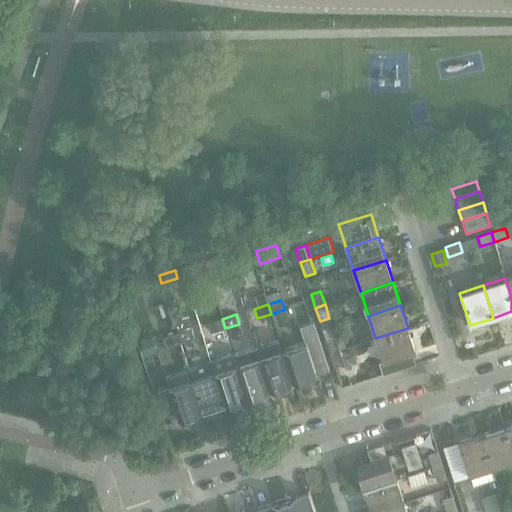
[(222,319),(208,323),(212,333),(225,328),(222,319)]
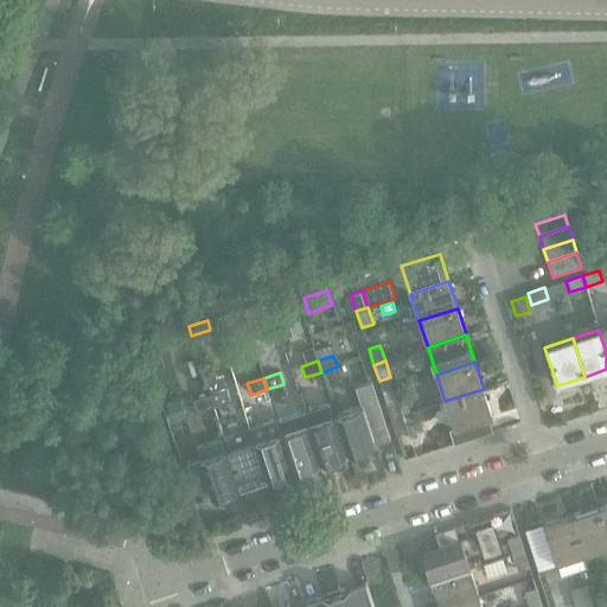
[(360,407),(334,415),(347,453),(390,439),(371,382),(355,388),(360,407)]
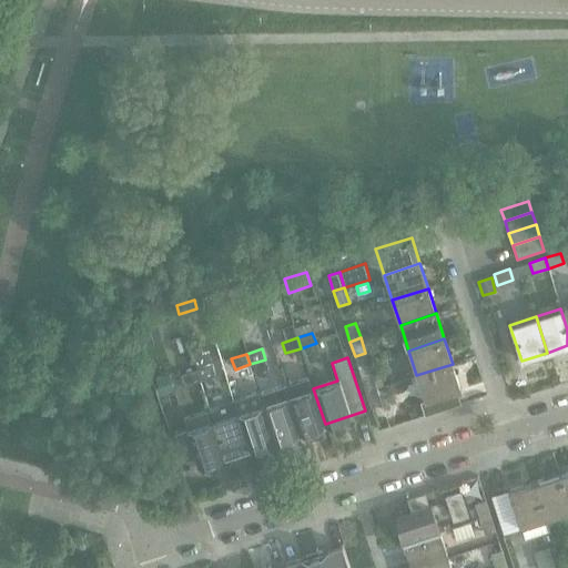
[(269,368),(265,359),(250,364),(253,375),(269,368)]
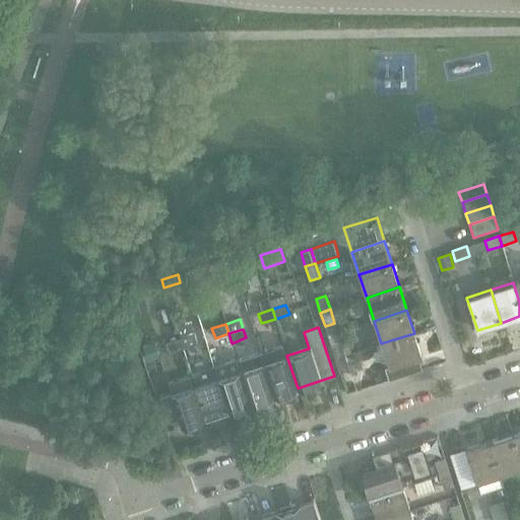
[(414,333),(381,343),(389,368),(421,356),(414,333)]
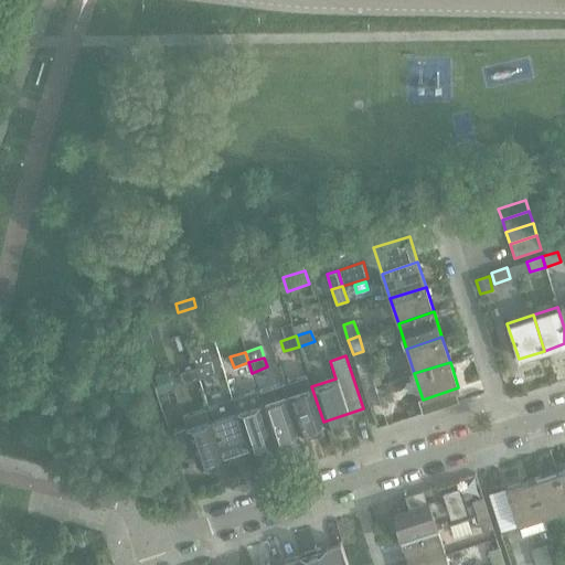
[(211,363),(195,369),(199,379),(214,374),(211,363)]
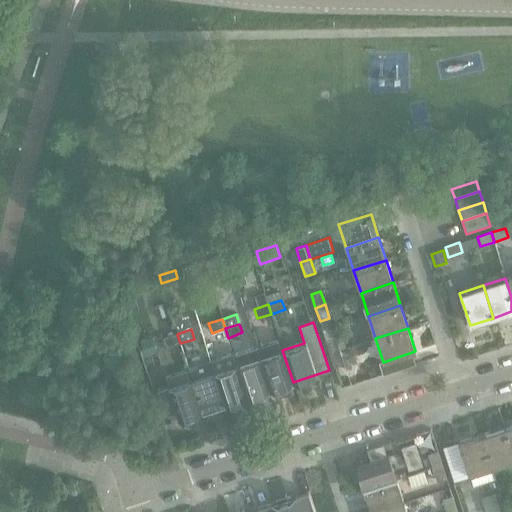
[(166,348),(180,343),(177,334),(163,338),(166,348)]
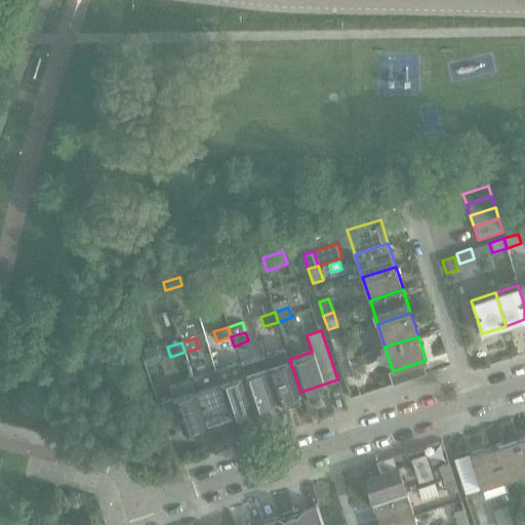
[(333,348),(338,362),(348,359),(344,345),(333,348)]
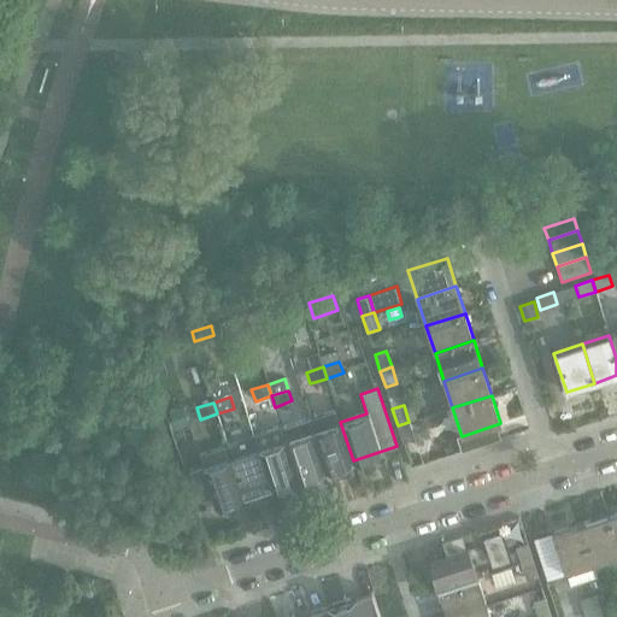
[(175,427),(189,422),(186,411),(171,416),(175,427)]
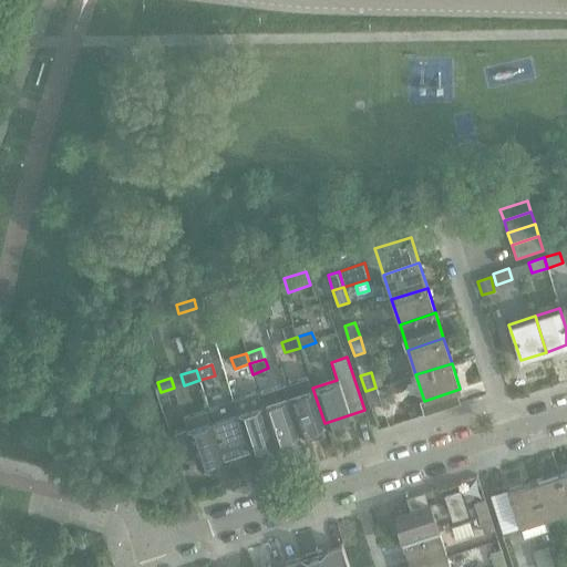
[(284,384),(288,395),(299,432),(325,423),(312,388),(310,388),(307,378),(284,384)]
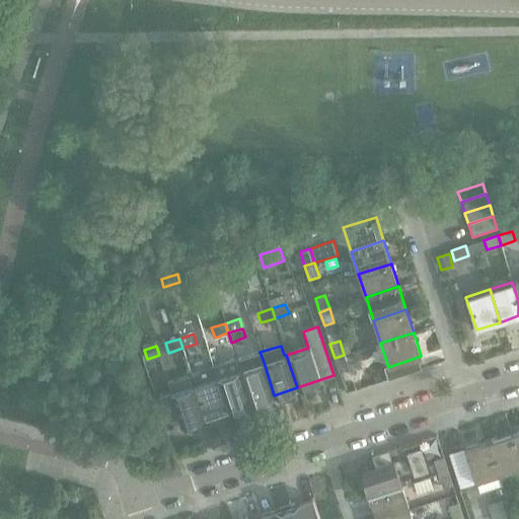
[(260,352),(237,360),(240,369),(250,402),(274,395),(264,362),(260,352)]
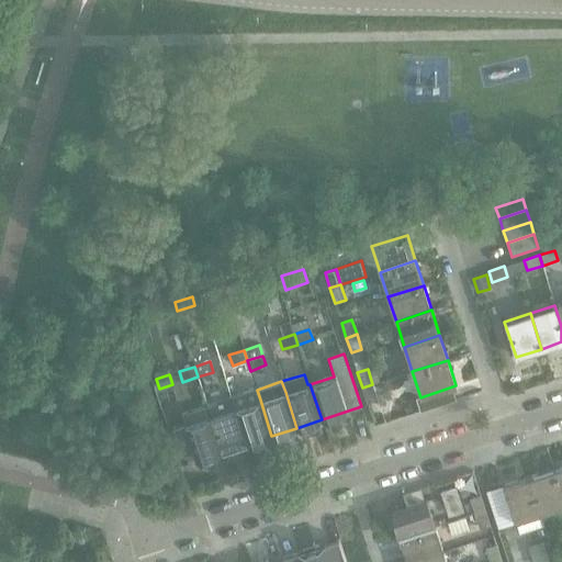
[(372,384),(362,388),(367,403),(378,400),(372,384)]
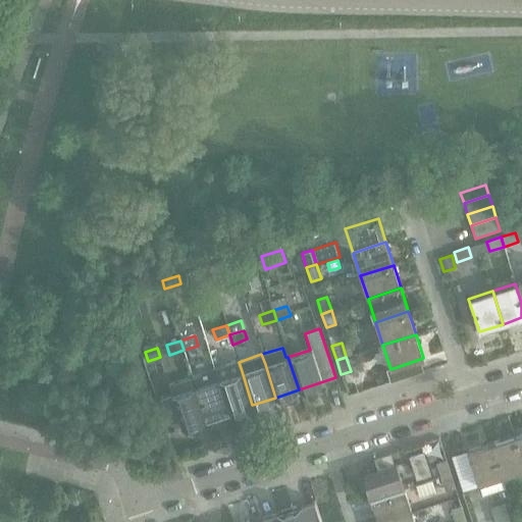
[(390,369),(384,370),(388,382),(423,371),(420,359),(390,369)]
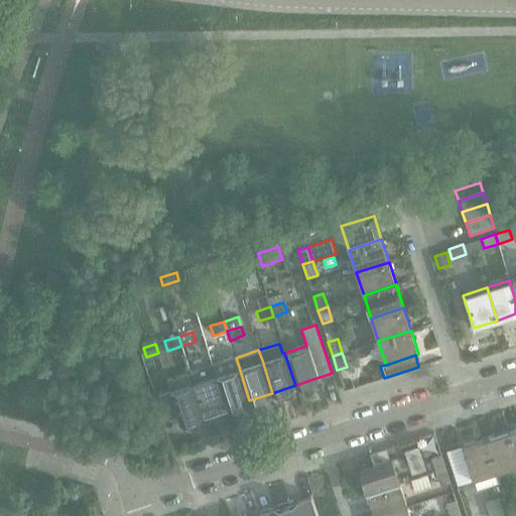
[(235,356),(213,363),(227,407),(249,400),(239,367),(235,356)]
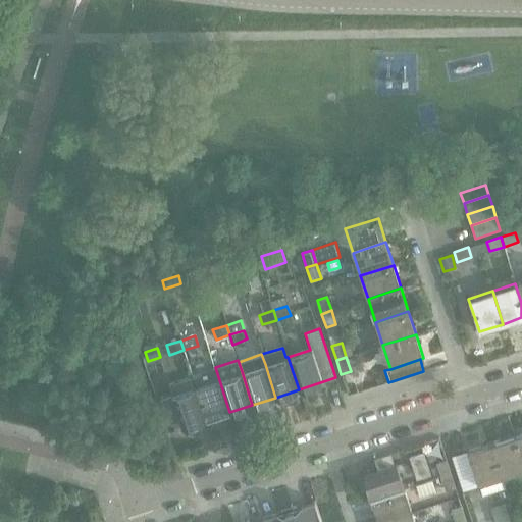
[(192,375),(196,386),(206,420),(229,412),(215,367),(192,375)]
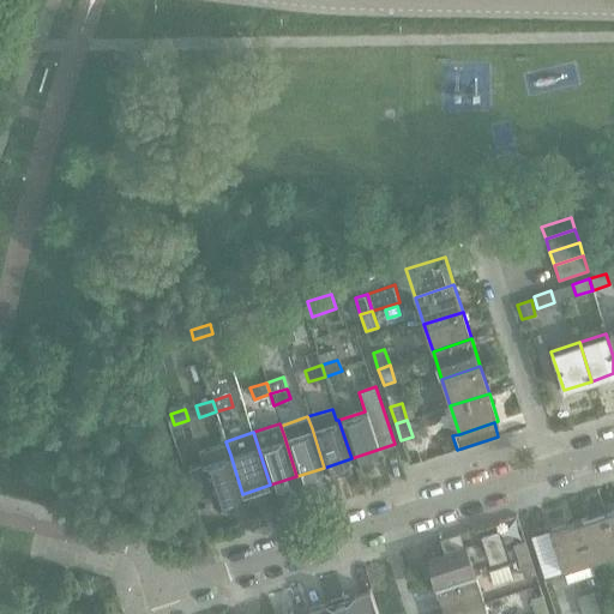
[(215,503),(242,494),(230,455),(227,456),(223,445),(199,453),(202,464),(188,468),(198,499),(211,494),(215,503)]
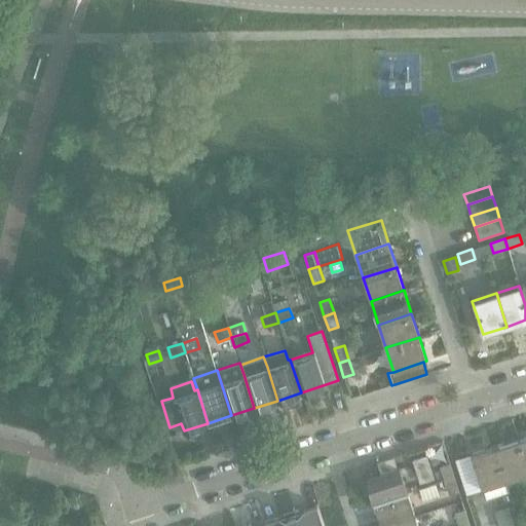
[(525,463),(518,439),(494,447),(505,480),(525,473),(525,463)]
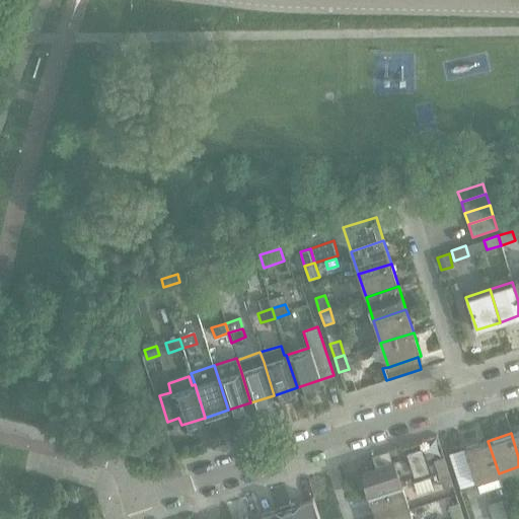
[(498,473),(499,473),(488,441),(464,448),(475,482),(476,480),(480,493),(502,486),(498,473)]
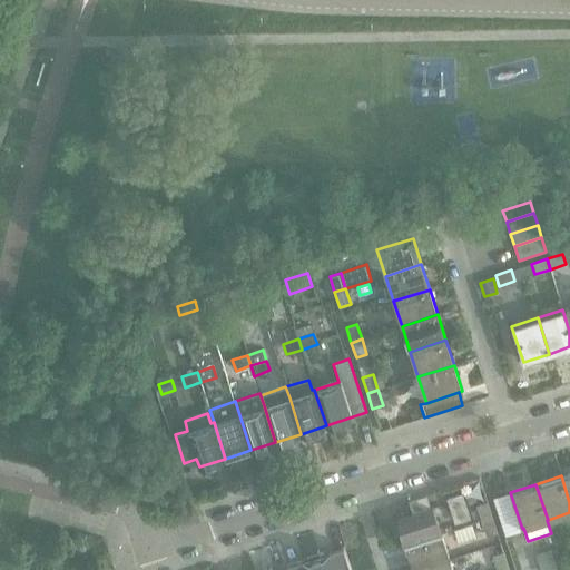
[(477,505),(482,521),(492,518),(488,502),(477,505)]
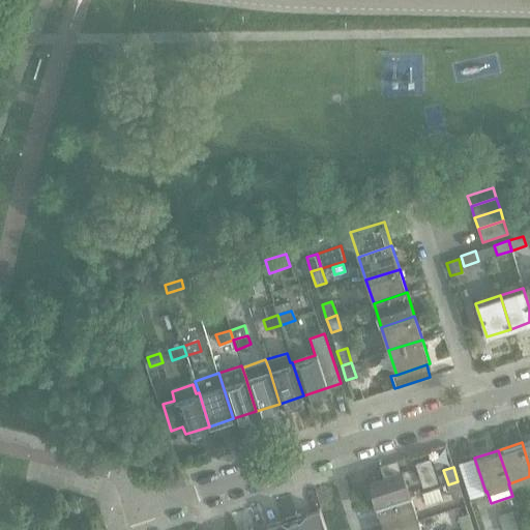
[(370,483),(377,507),(411,496),(403,472),(370,483)]
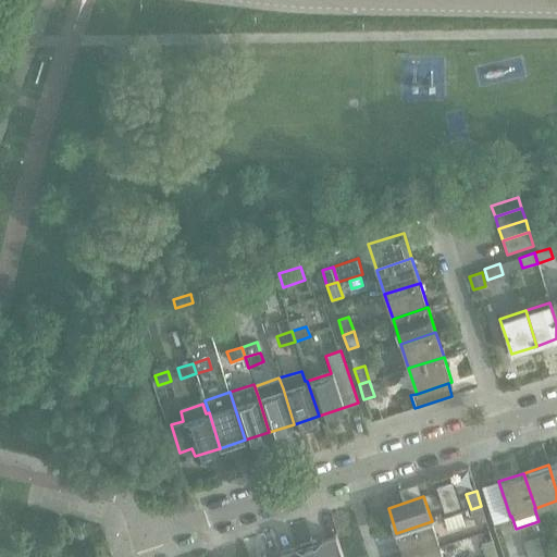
[(481,506),(471,509),(475,524),(486,521),(481,506)]
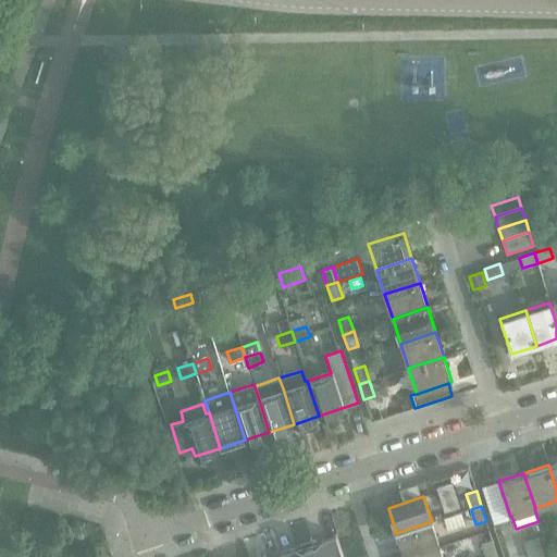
[(432,521),(396,533),(404,556),(406,556),(440,546),(432,521)]
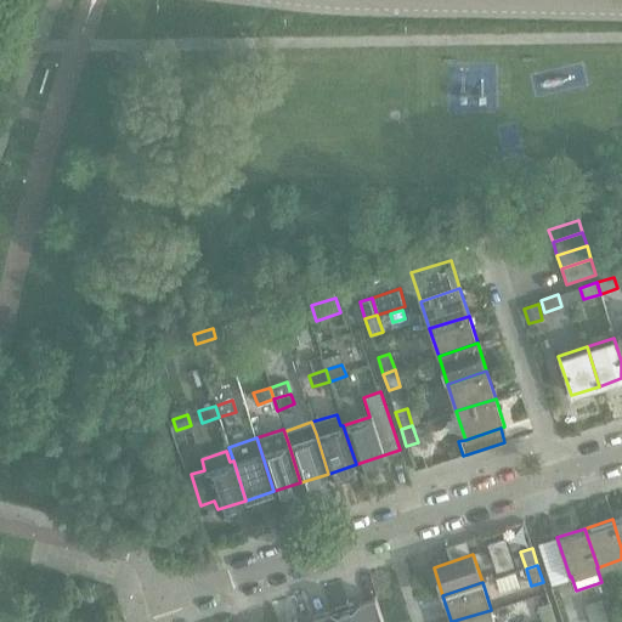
[(382,621),(374,597),(331,610),(333,621),(382,621)]
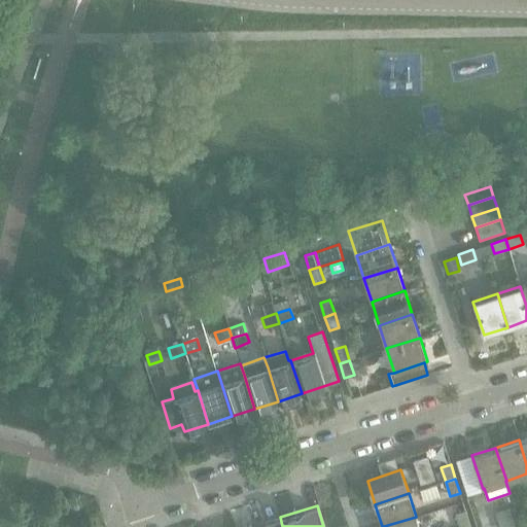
[(465,511),(456,515),(459,526),(465,526),(470,526),(465,511)]
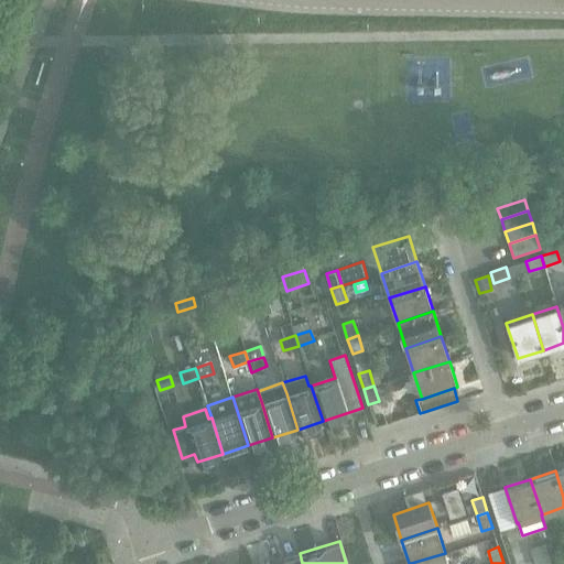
[(302,563),(300,553),(274,562),(274,563),(302,563)]
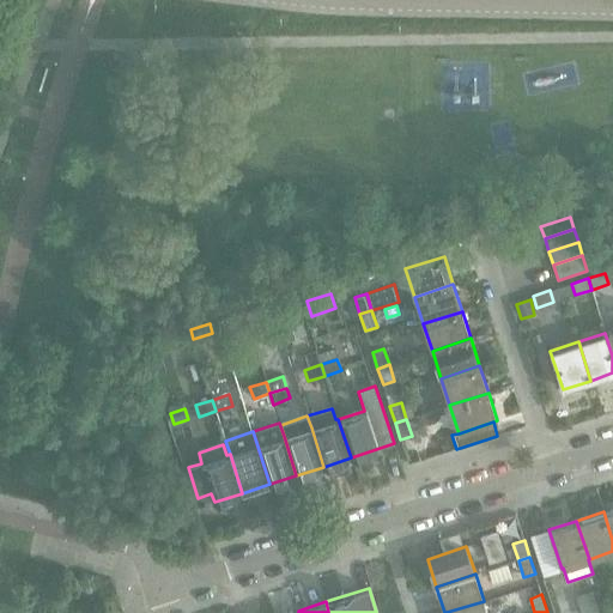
[(487,612),(484,601),(447,612),(487,612)]
